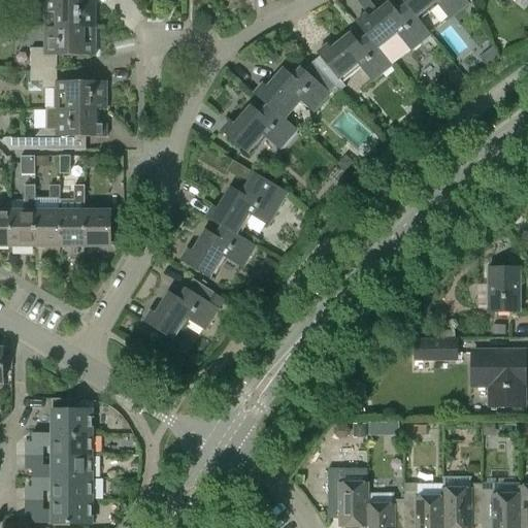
[(44,13),(44,28),(84,29),(95,29),(95,0),(44,1),(44,13)]
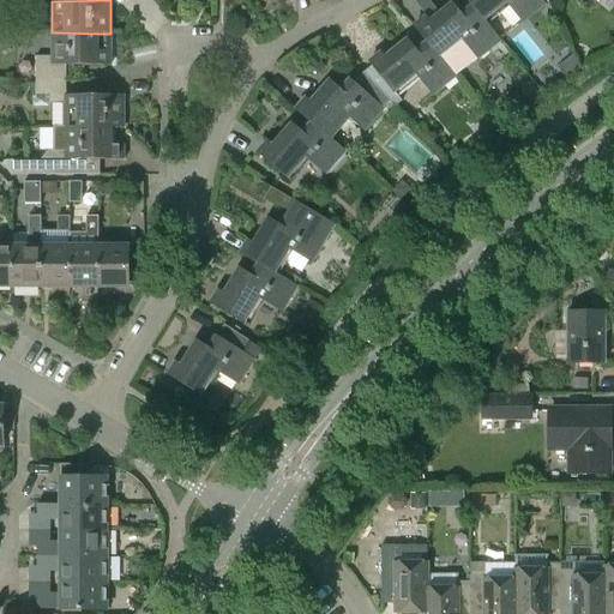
[(482,22),(483,20),(506,2),(522,23),(545,4),(541,0),(465,0),(471,6),(470,7),(482,22)]
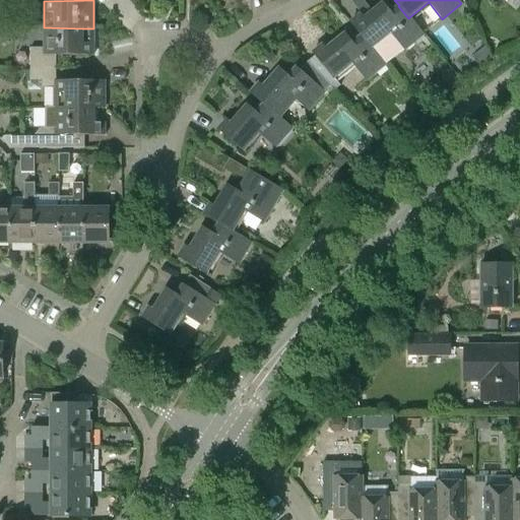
[(362,36),(361,37),(384,65),(424,35),(409,17),(408,18),(398,6),(390,12),(383,3),(364,18),(361,14),(350,22),(362,36)]
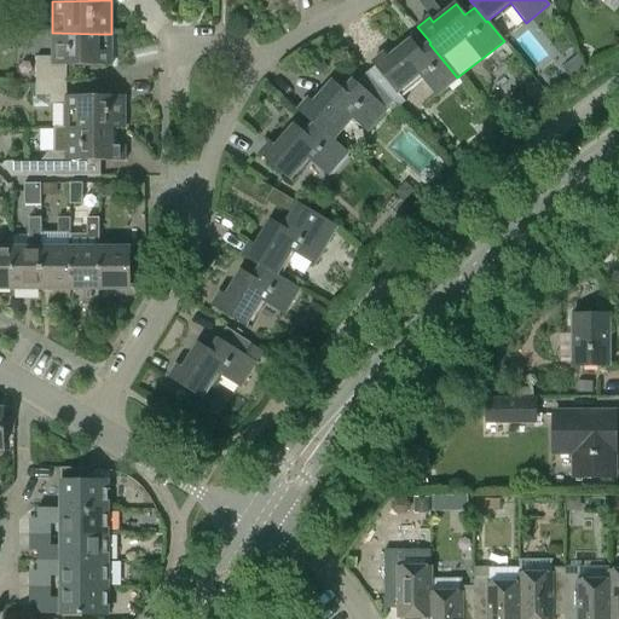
[(35,58),(35,81),(67,81),(67,65),(111,65),(111,51),(98,51),(98,34),(52,33),(52,57),(35,58)]
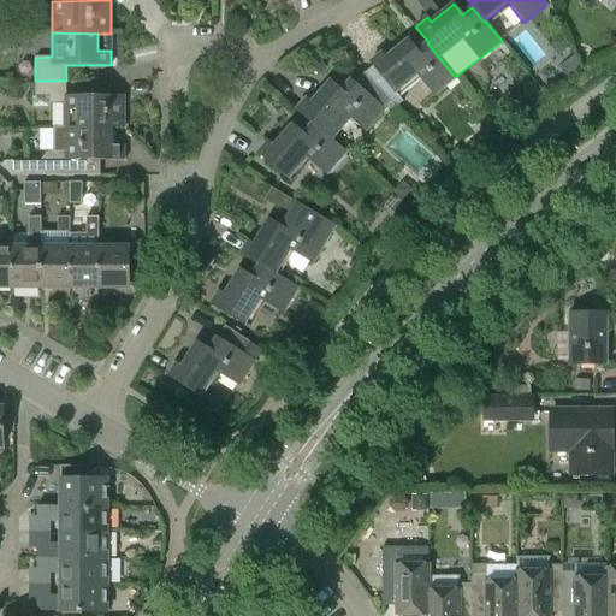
[(402,102),(395,93),(418,76),(433,95),(455,77),(427,43),(418,51),(409,40),(385,58),(381,53),(369,63),(372,66),(363,73),(396,108),(402,102)]
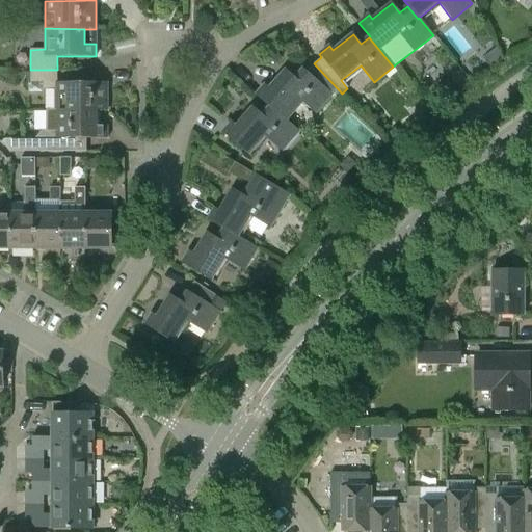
[(281,117),(297,99),(315,113),(331,94),(303,69),(295,78),(286,70),(269,88),(265,85),(256,96),(269,107),(281,117)]
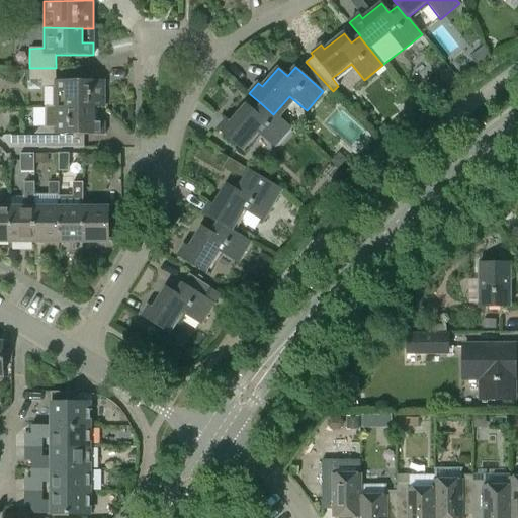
[(55,88),(55,92),(55,106),(93,106),(104,106),(104,79),(56,80),(56,68),(29,68),(30,81),(40,81),(40,88),(55,88)]
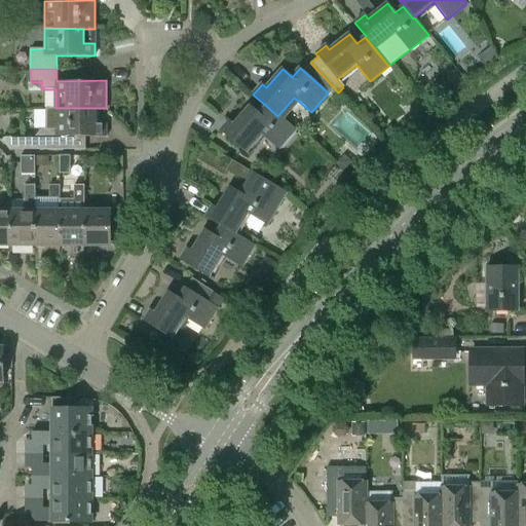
[(277,116),(266,106),(259,114),(250,106),(233,124),(228,120),(220,130),(246,153),(262,135),(278,149),(295,130),(277,116)]
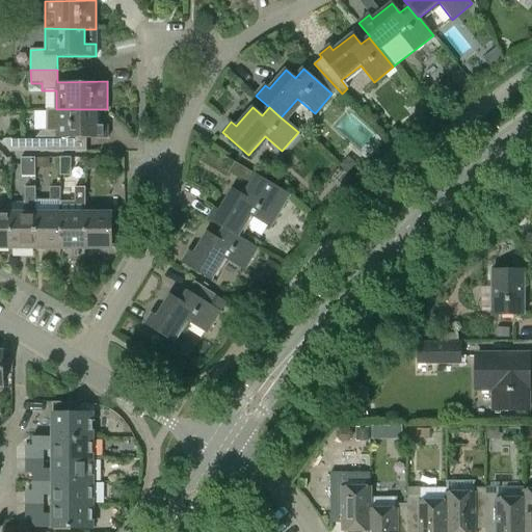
[(56,109),(47,109),(47,131),(41,131),(34,139),(4,138),(1,142),(10,152),(86,152),(86,138),(107,138),(107,125),(96,126),(96,109),(56,109)]
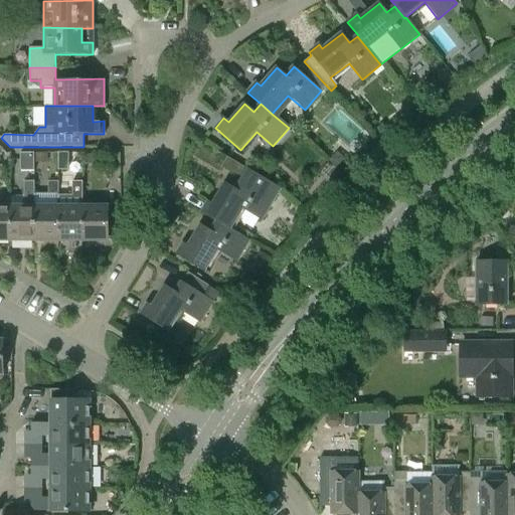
[(33,153),(19,153),(20,171),(34,171),(33,153)]
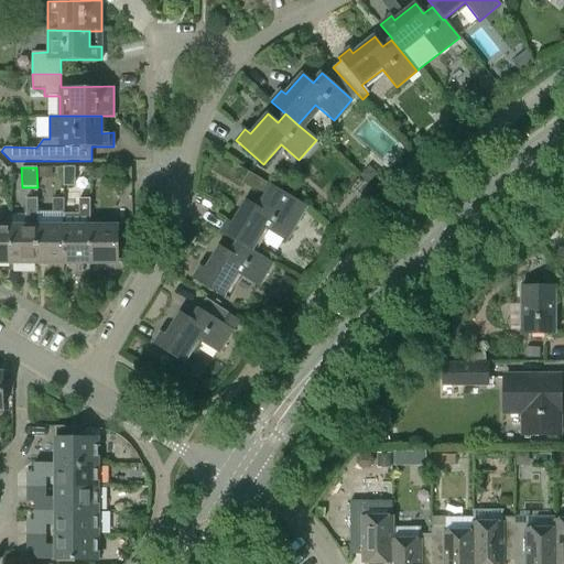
[(63,167),(63,186),(74,186),(74,167),(63,167)]
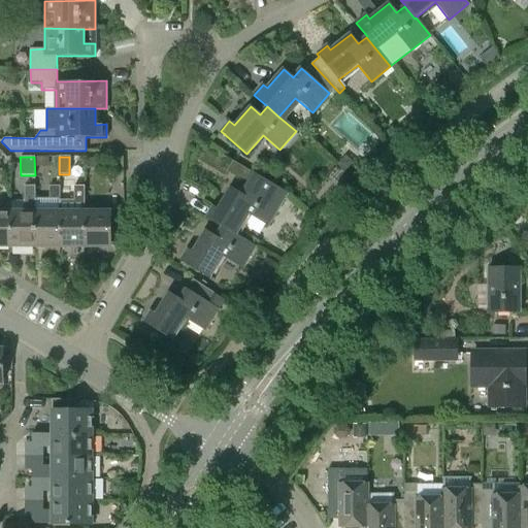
[(221,227),(234,235),(235,234),(248,215),(266,226),(287,194),(254,173),(241,194),(231,188),(218,209),(212,206),(206,218),(221,227)]
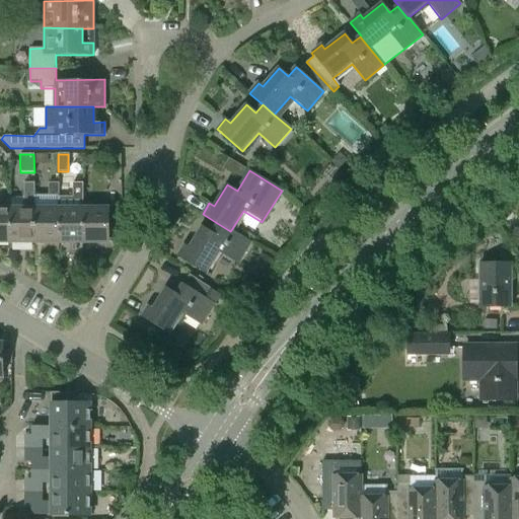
[(23,208),(10,207),(10,241),(33,241),(33,195),(34,195),(34,182),(23,182),(23,208)]
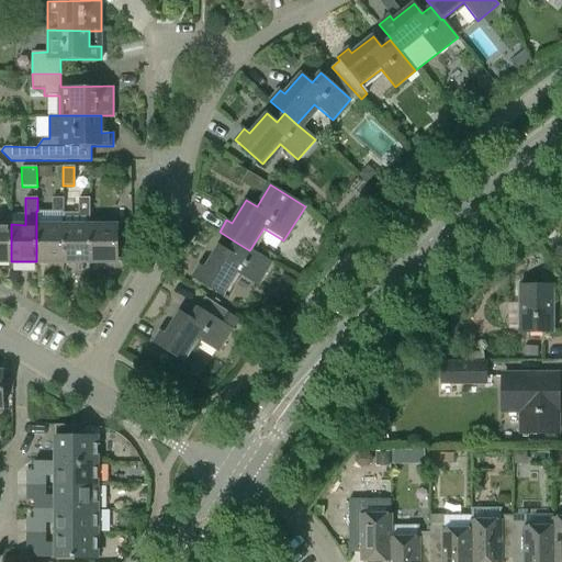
[(37,211),(36,261),(37,261),(63,261),(63,225),(64,225),(64,198),(52,198),(52,211),(37,211)]
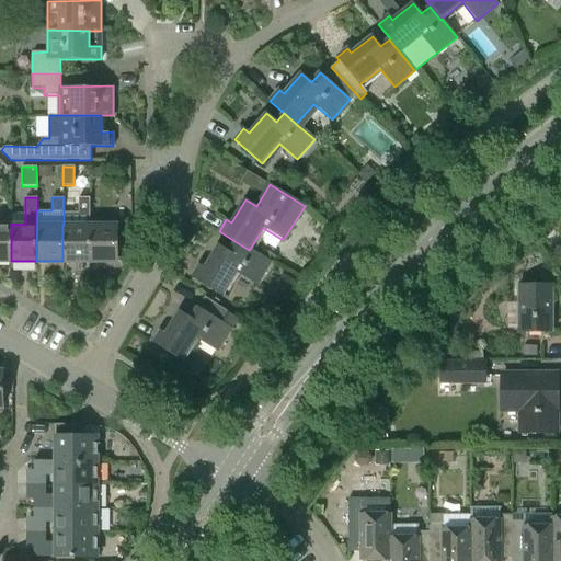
[(90,213),(90,197),(78,197),(78,213),(90,213)]
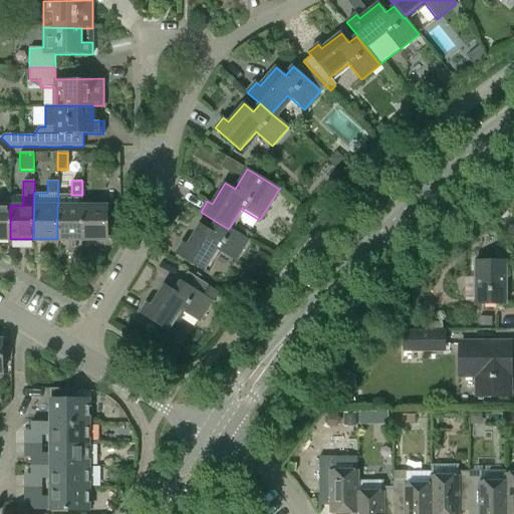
[(0,238),(10,239),(10,205),(0,205),(0,238)]
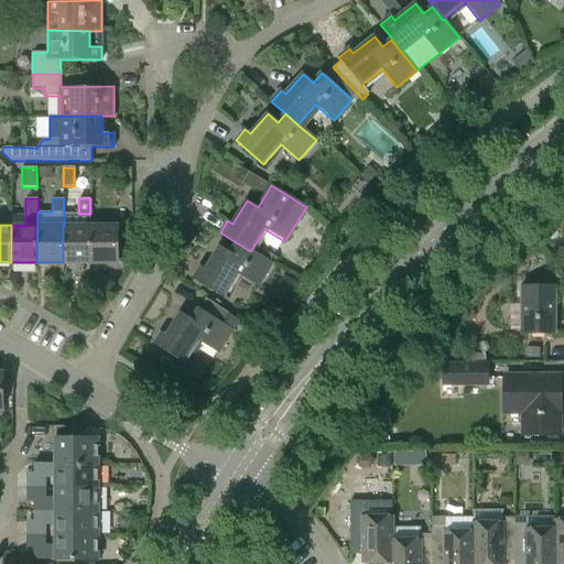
[(90,226),(64,226),(63,226),(63,262),(90,262),(90,226)]
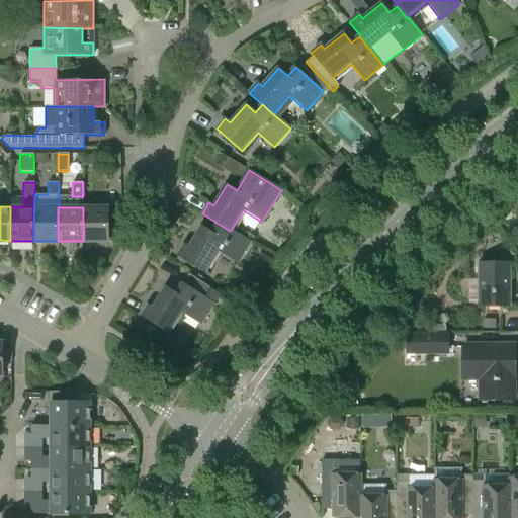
[(107,207),(83,207),(83,241),(118,241),(118,218),(107,218),(107,207)]
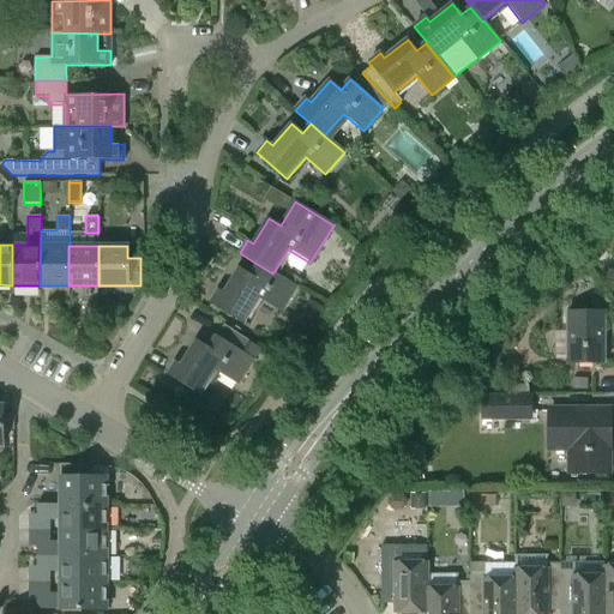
[(272,274),(257,264),(250,275),(239,269),(223,293),(217,289),(210,302),(244,323),(259,298),(281,312),(296,287),(274,272),(272,274)]
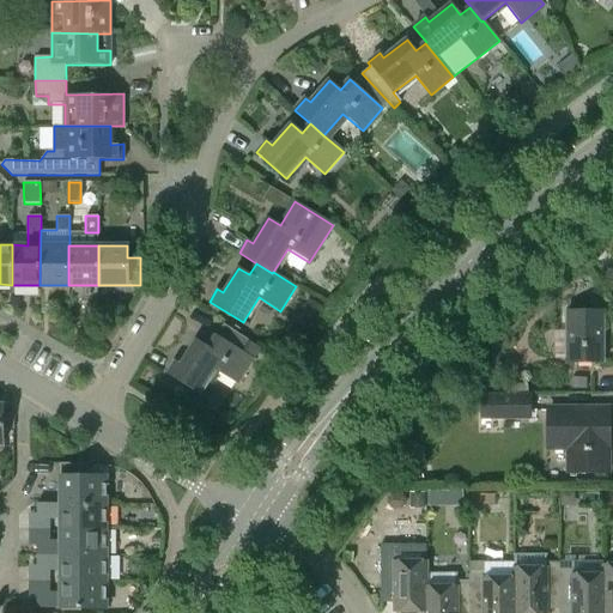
[(601,363),(602,313),(565,313),(564,363),(601,363)]
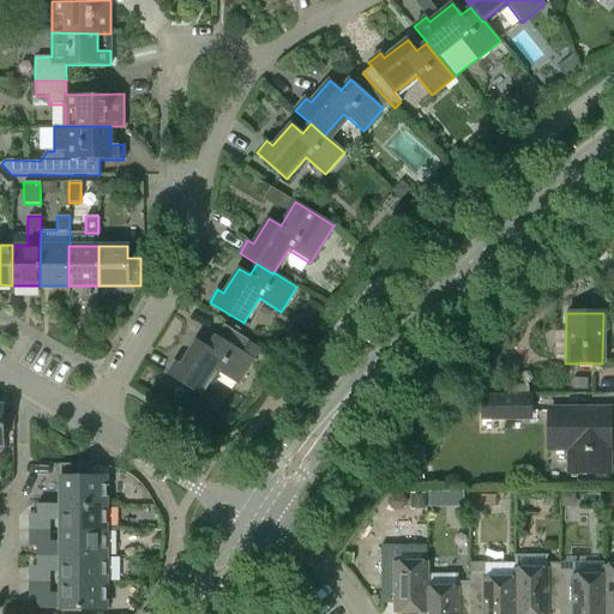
[(247,341),(240,351),(216,335),(208,348),(196,341),(180,365),(175,361),(167,374),(199,396),(216,371),(238,385),(253,360),(260,349),(247,341)]
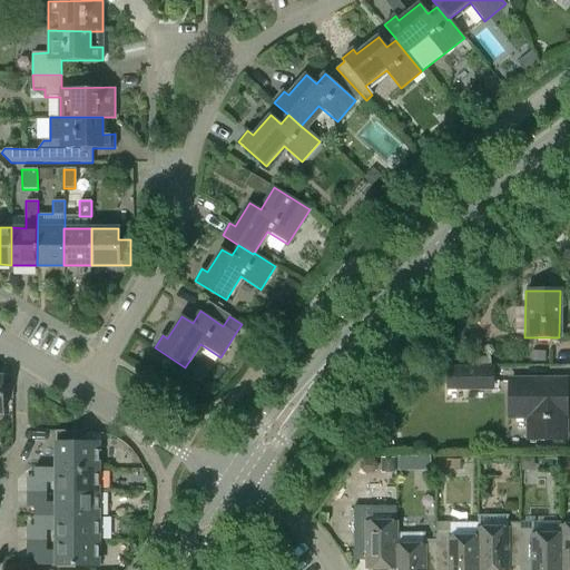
[(449,367),(449,387),(492,387),(492,367),(449,367)]
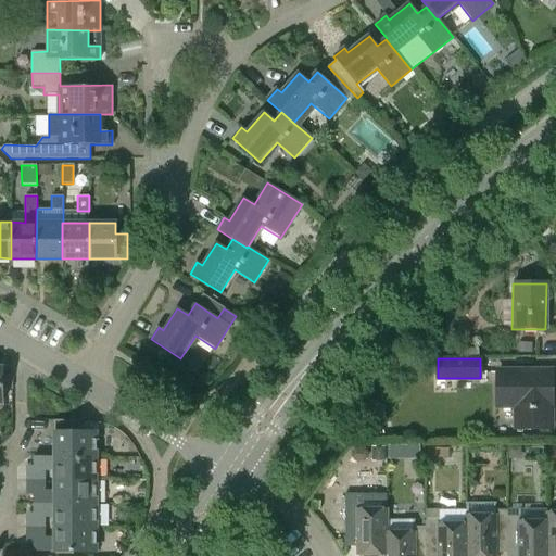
[(551,428),(551,371),(496,371),(496,406),(514,406),(514,428),(551,428)]
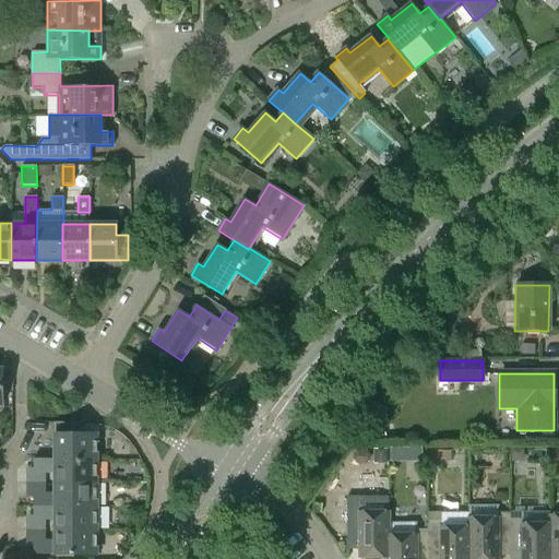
[(55,459),(96,459),(96,435),(80,435),(80,421),(55,421),(55,459)]
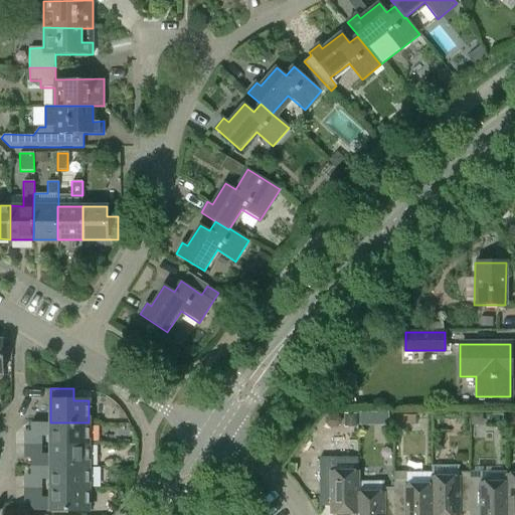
[(50,433),(50,445),(89,445),(89,422),(50,422),(30,422),(30,433),(50,433)]
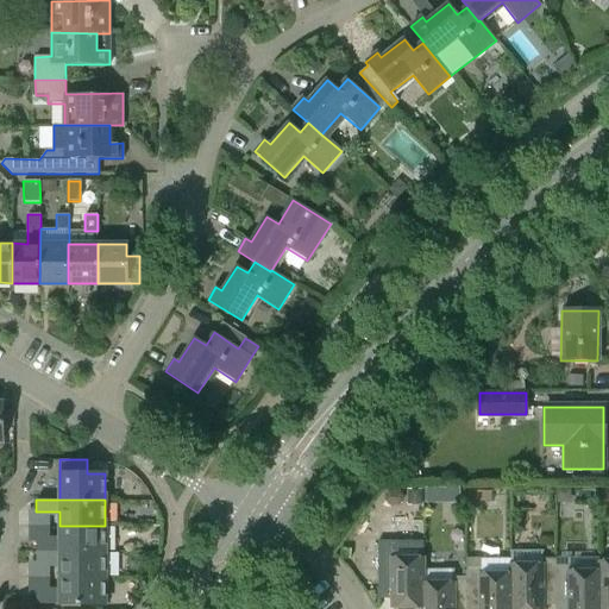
[(36,540),(36,551),(105,551),(105,526),(60,526),(60,540),(36,540)]
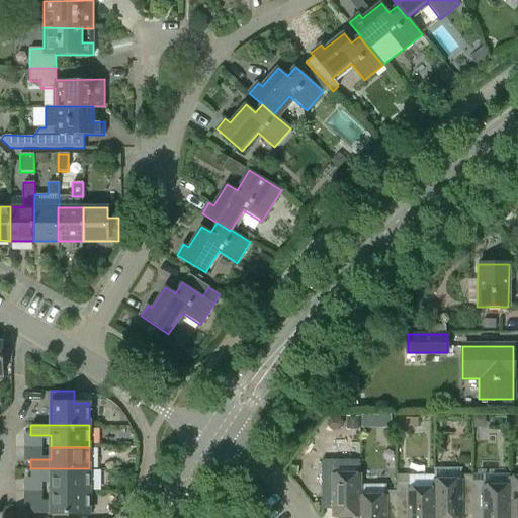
[(333,517),(358,517),(357,486),(359,486),(359,462),(332,463),(332,460),(321,460),(321,494),(333,494),(333,517)]
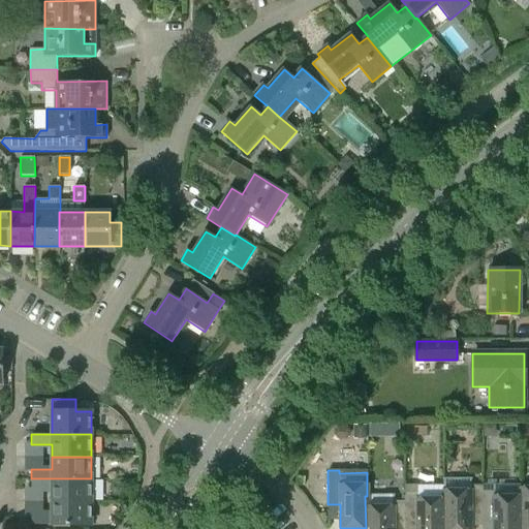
[(52,490),(52,501),(91,501),(91,478),(31,478),(31,490),(52,490)]
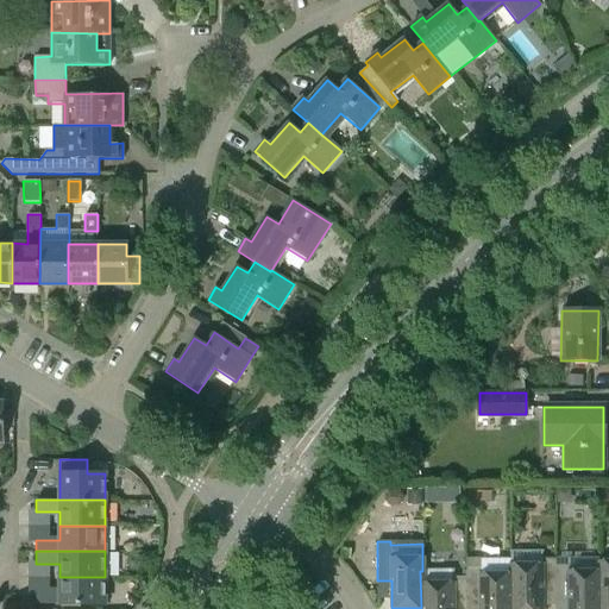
[(510,577),(510,608),(540,608),(540,600),(554,600),(554,567),(553,560),(544,560),(544,551),(510,551),(510,577)]
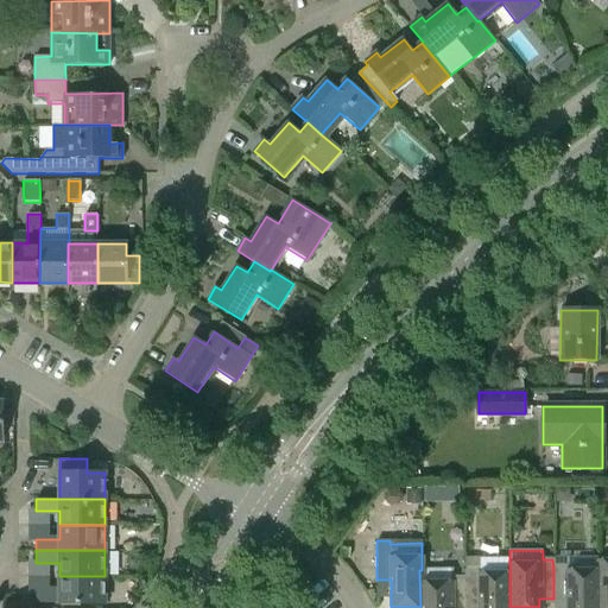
[(607,607),(607,562),(599,563),(599,572),(597,607),(607,607)]
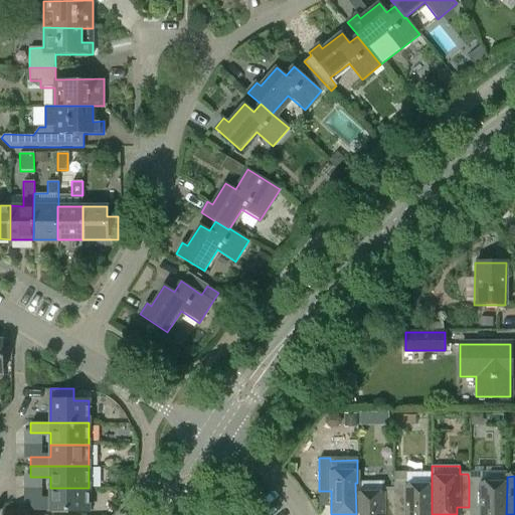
[(481,479),(469,480),(469,507),(469,512),(481,512),(481,514),(506,514),(507,485),(481,485),(481,479)]
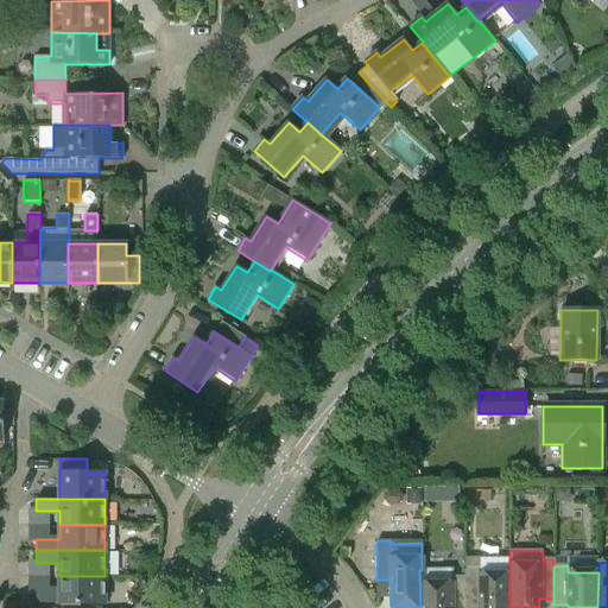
[(464,577),(464,607),(479,607),(510,607),(510,576),(479,576),(479,568),(464,569),(464,577)]
